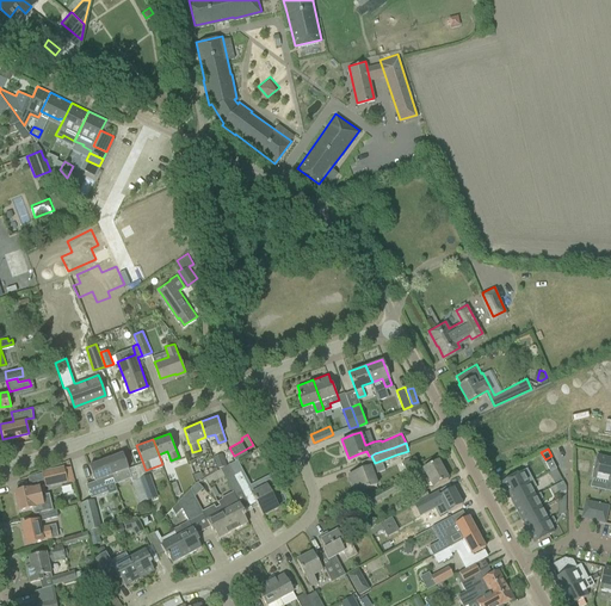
[(123,451),(106,457),(112,474),(121,470),(124,478),(131,475),(129,468),(123,451)]
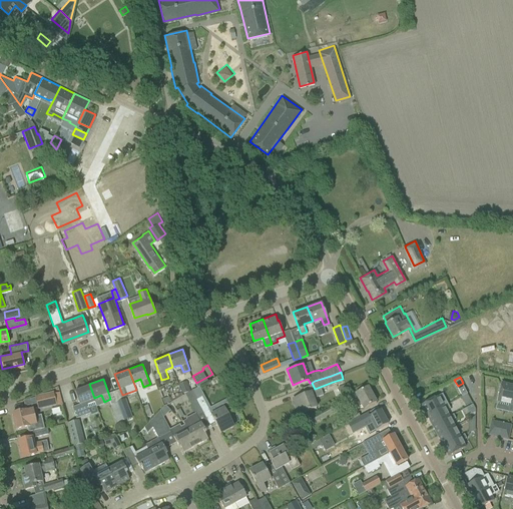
[(512,402),(512,383),(501,381),(497,399),(512,402)]
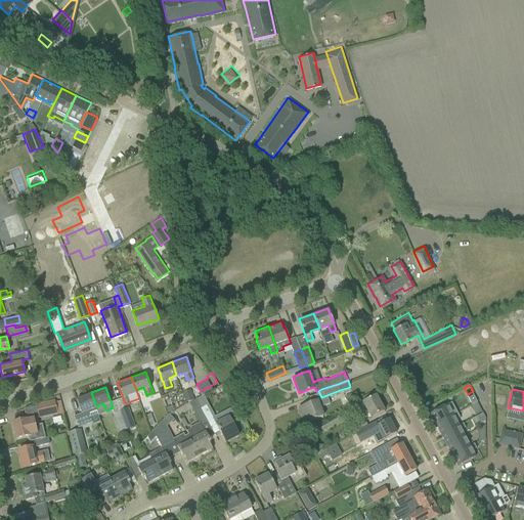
[(348,399),(355,397),(352,390),(346,393),(348,399)]
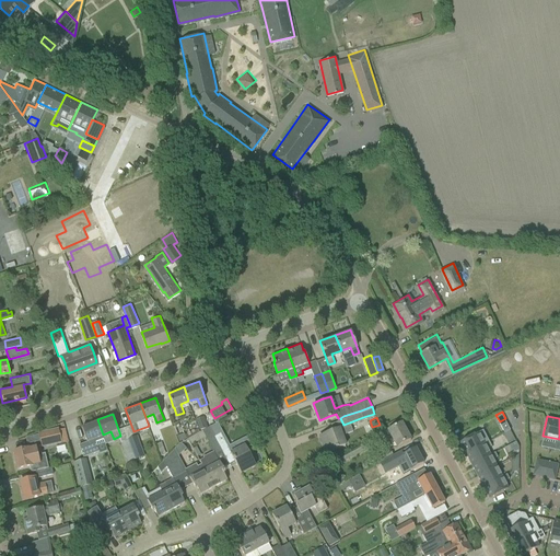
[(103,435),(97,419),(82,425),(86,439),(79,442),(83,454),(98,449),(96,443),(105,440),(103,435)]
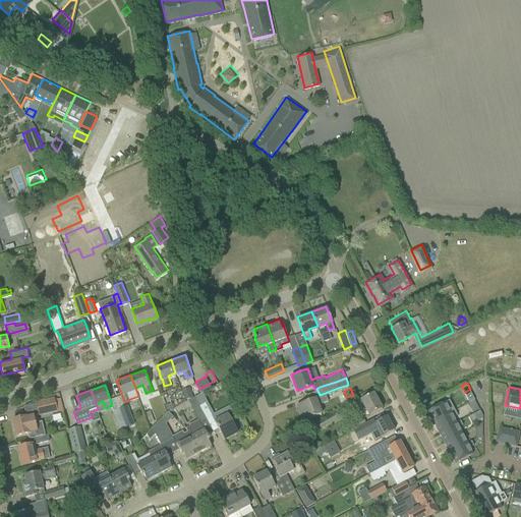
[(200,391),(194,395),(207,417),(212,414),(206,401),(200,391)]
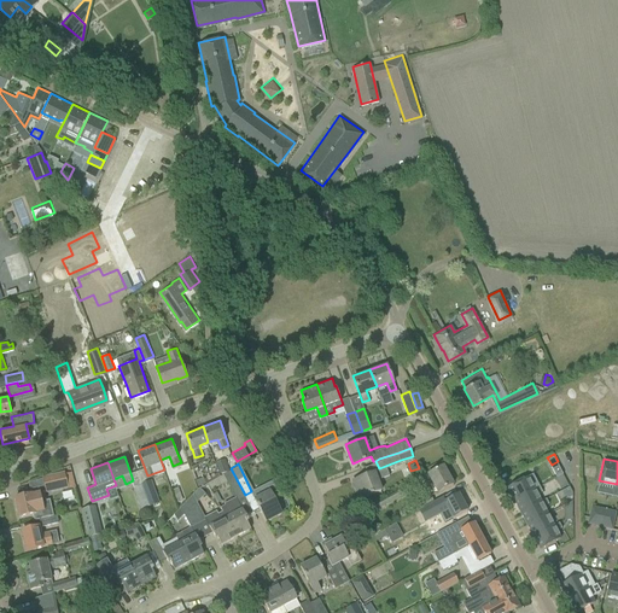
[(409,482),(414,491),(433,480),(438,490),(453,482),(443,463),(409,482)]
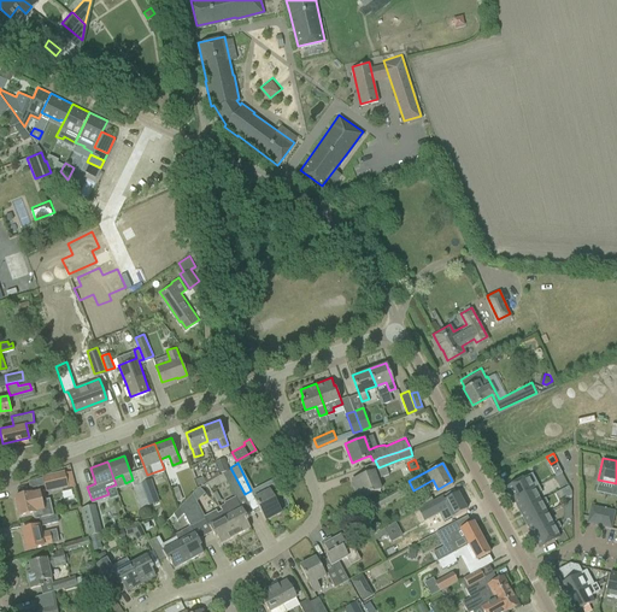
[(219,472),(207,480),(211,486),(227,478),(234,493),(238,498),(245,494),(230,468),(223,471),(219,472)]
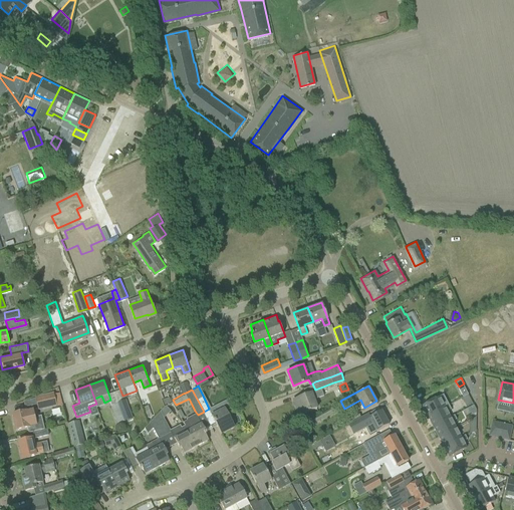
[(36,395),(38,407),(56,403),(53,391),(36,395)]
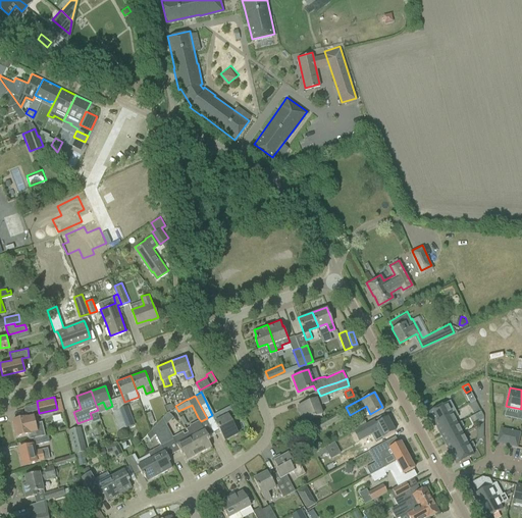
[(173,401),(172,403),(174,407),(175,406),(186,400),(185,397),(173,401)]
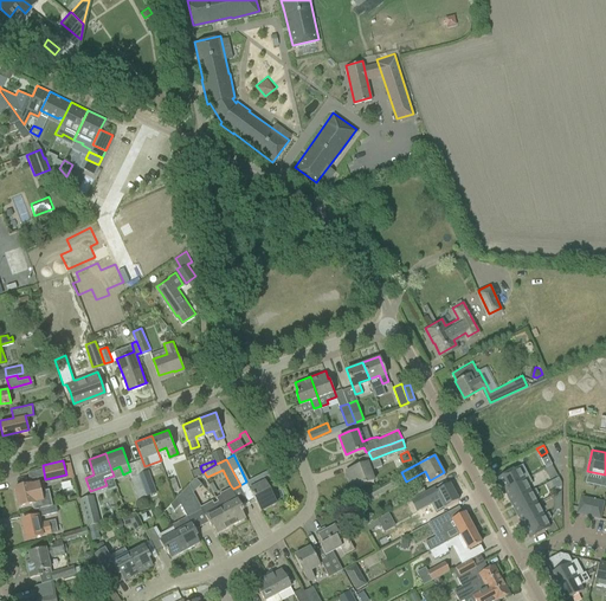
[(346,467),(353,486),(374,479),(367,460),(356,464),(346,467)]
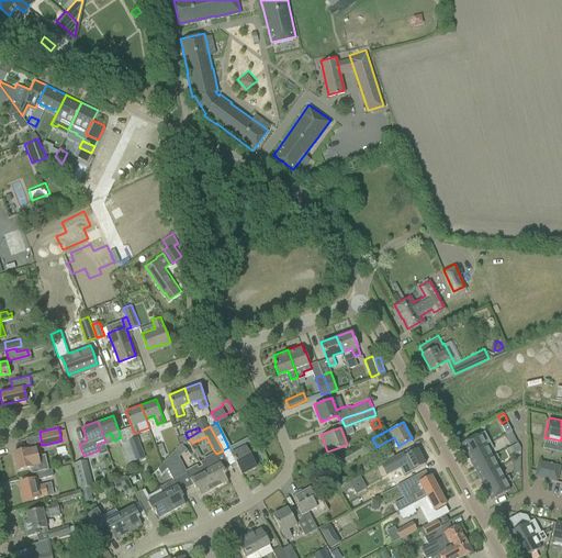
[(491,441),(484,428),(461,442),(468,453),(491,441)]
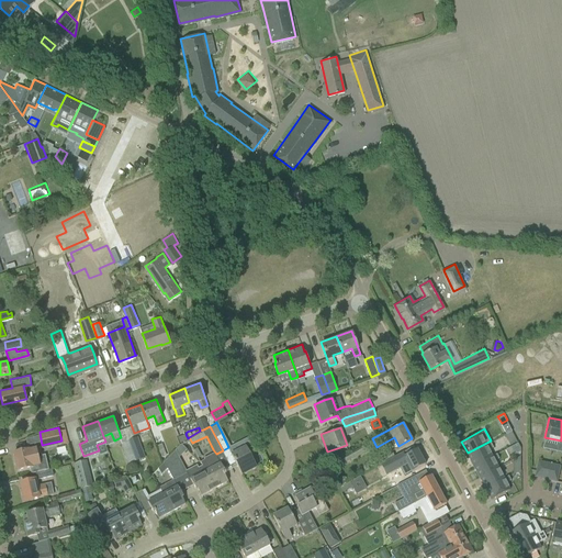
[(135,436),(128,438),(136,458),(144,455),(137,435),(135,436)]
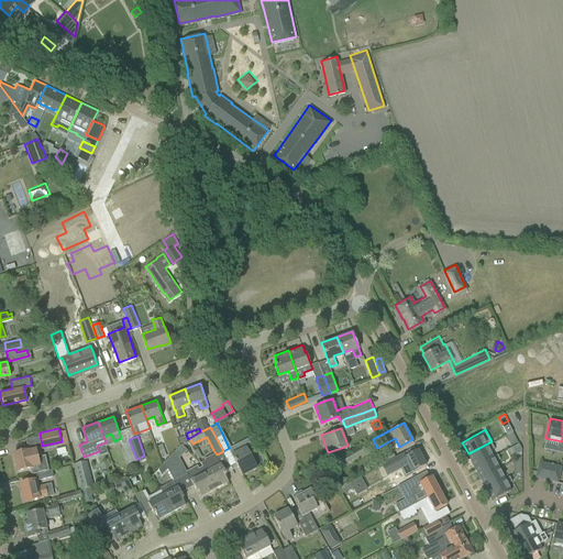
[(229,448),(223,451),(230,463),(235,461),(236,462),(242,472),(256,464),(250,452),(255,449),(256,446),(252,438),(244,441),(246,446),(239,450),(236,446),(230,449),(229,448)]
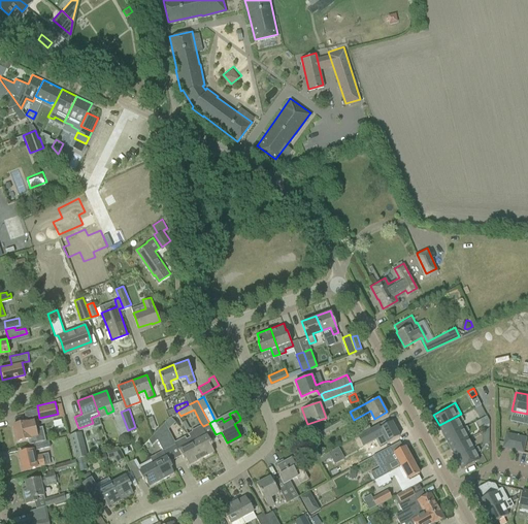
[(128,430),(121,412),(114,415),(121,432),(128,430)]
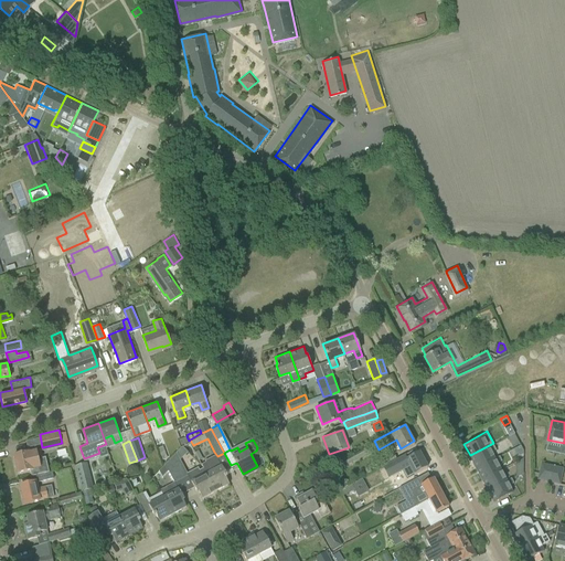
[(339,459),(342,466),(375,447),(372,441),(339,459)]
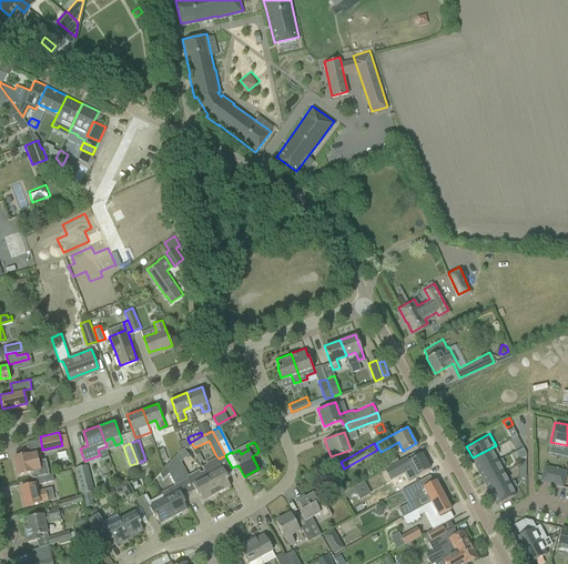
[(497,459),(494,453),(498,450),(496,445),(473,457),(478,469),(497,459)]
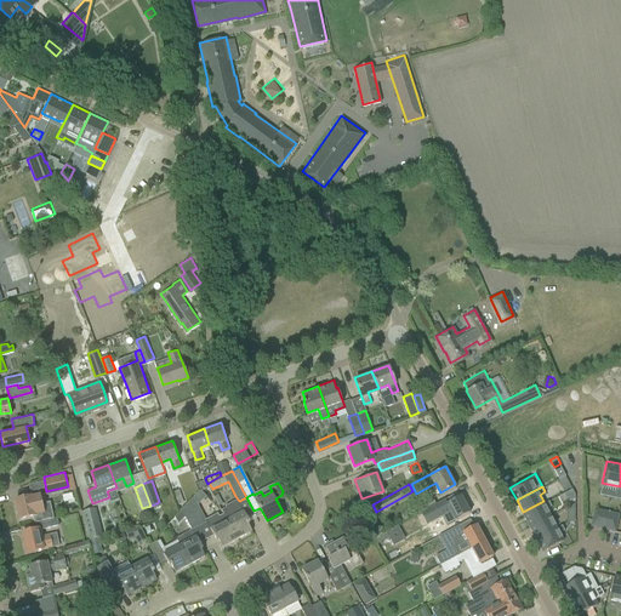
[(178,488),(172,490),(176,500),(182,497),(178,488)]
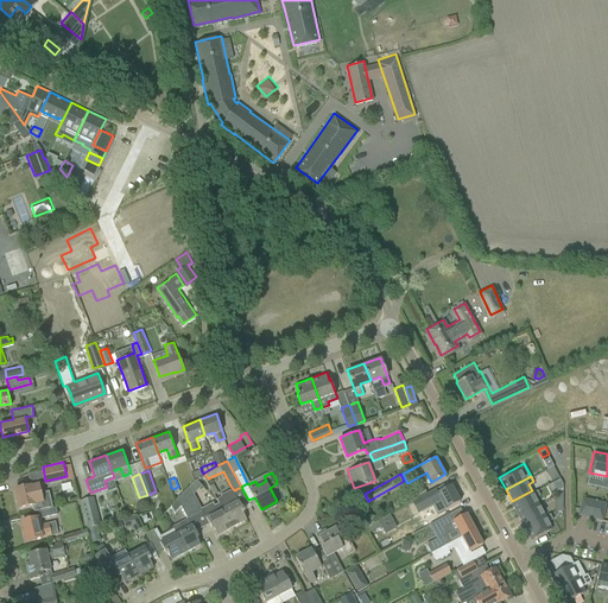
[(31,483),(14,487),(19,506),(32,503),(33,509),(39,508),(43,507),(42,500),(43,500),(40,490),(45,490),(43,481),(31,483)]
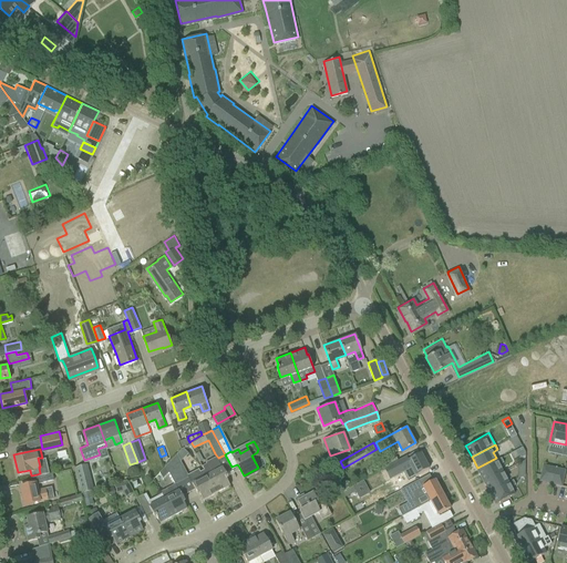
[(398,458),(383,466),(384,467),(384,466),(390,477),(404,469),(408,477),(419,471),(429,466),(421,451),(411,457),(408,458),(405,454),(398,459),(398,458)]
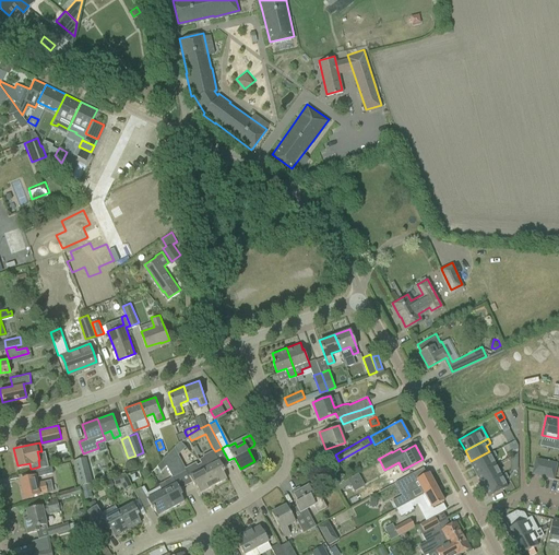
[(175,446),(169,451),(179,471),(186,468),(185,465),(186,465),(175,446)]
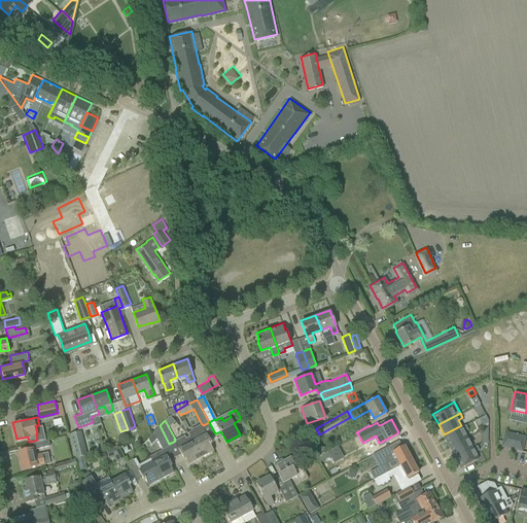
[(353,426),(356,432),(370,425),(366,420),(353,426)]
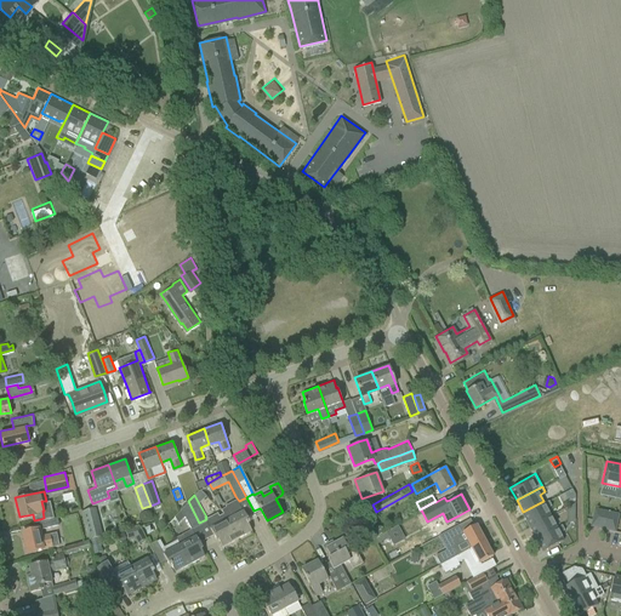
[(226,505),(221,507),(223,512),(237,536),(251,529),(248,522),(250,520),(244,509),(244,508),(243,509),(239,503),(239,501),(235,496),(224,502),(226,505)]
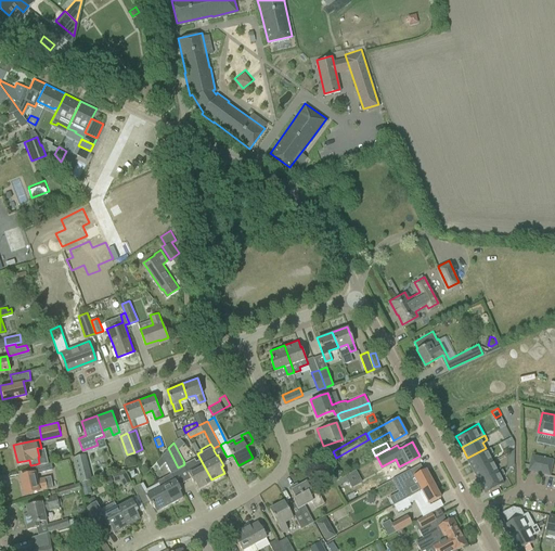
[(491,459),(488,452),(492,450),(490,446),(486,448),(467,458),(473,469),(491,459)]
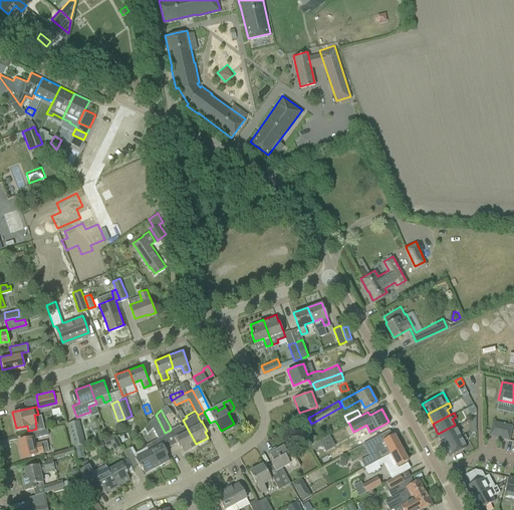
[(156,415),(150,420),(159,436),(165,433),(156,415)]
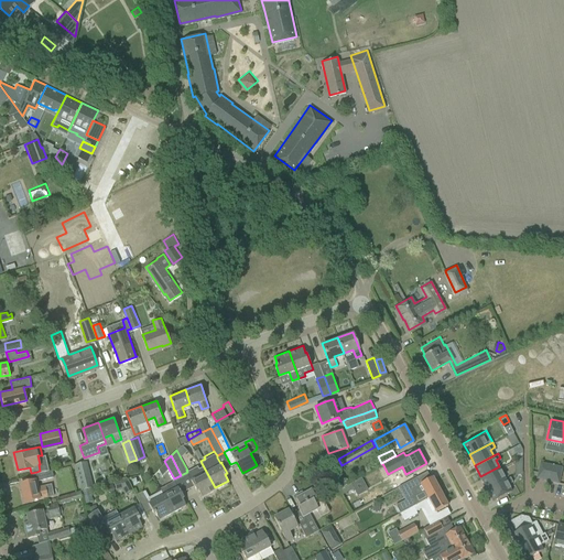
[(75,462),(82,488),(94,485),(87,459),(75,462)]
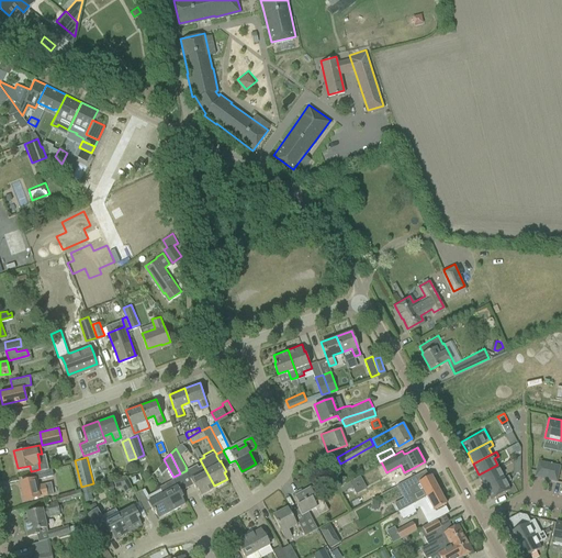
[(557,479),(560,464),(547,460),(543,476),(557,479)]
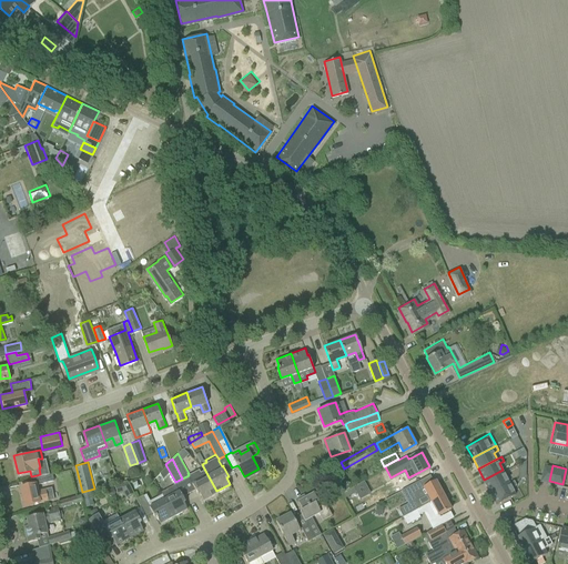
[(199,467),(189,473),(188,473),(189,475),(193,483),(199,493),(200,492),(203,499),(216,491),(204,469),(200,471),(200,470),(199,467)]
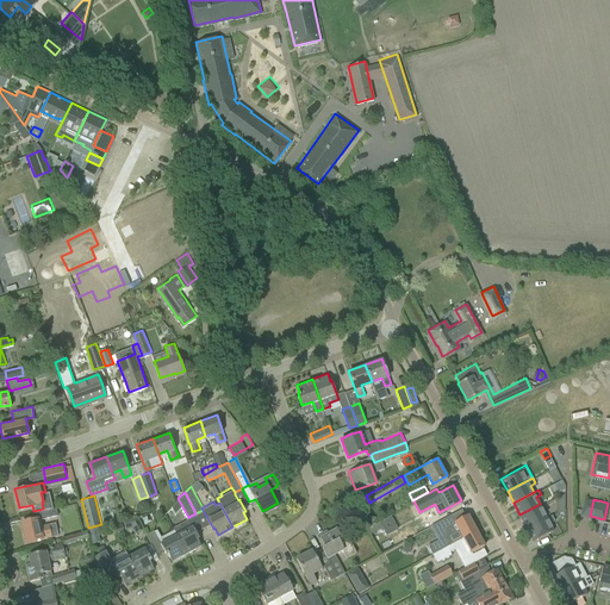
[(547,516),(540,504),(520,515),(527,526),(547,516)]
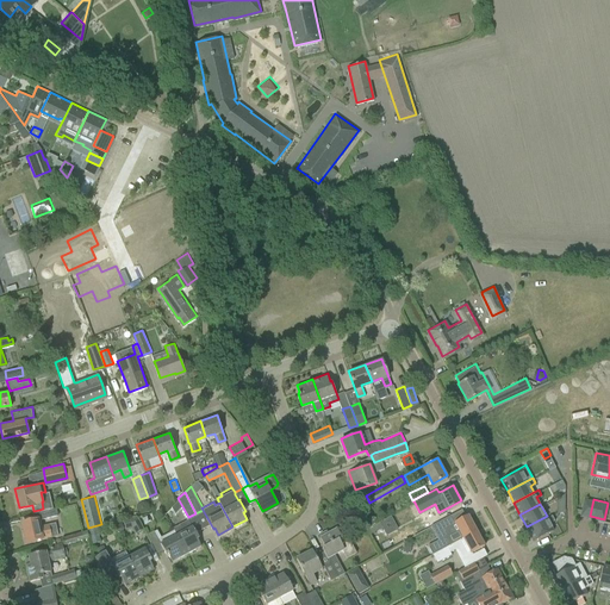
[(56,506),(43,509),(39,510),(41,517),(57,513),(56,506)]
